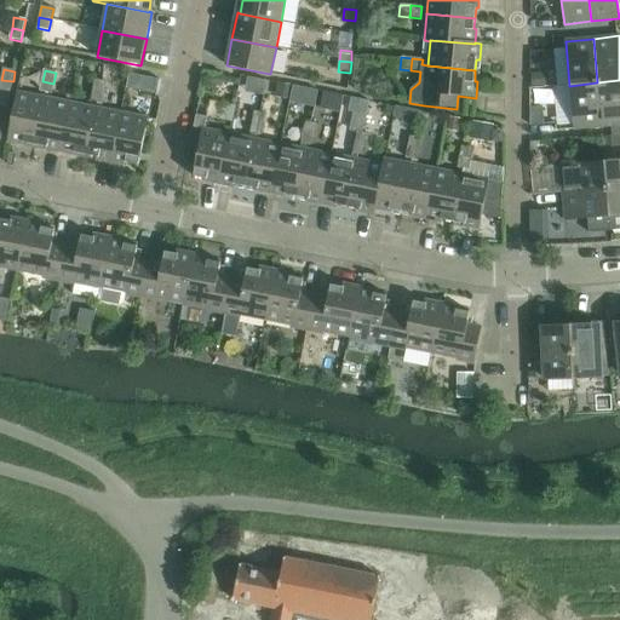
[(126,89),(156,95),(158,95),(160,80),(130,74),(126,89)]
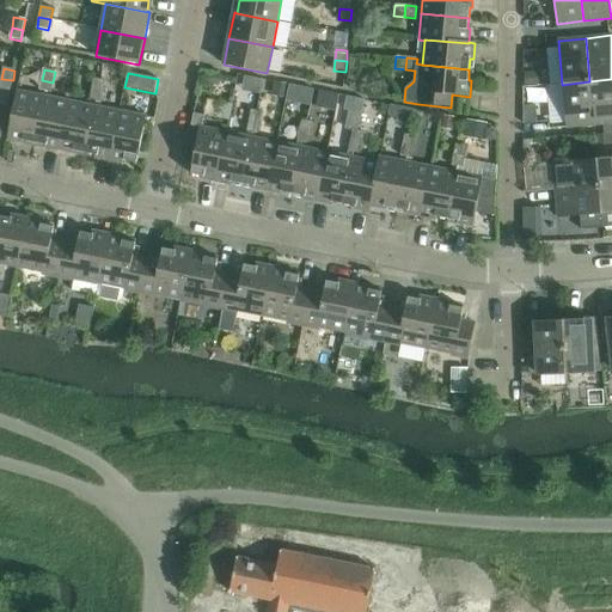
[(538,73),(525,74),(526,86),(539,85),(538,73)]
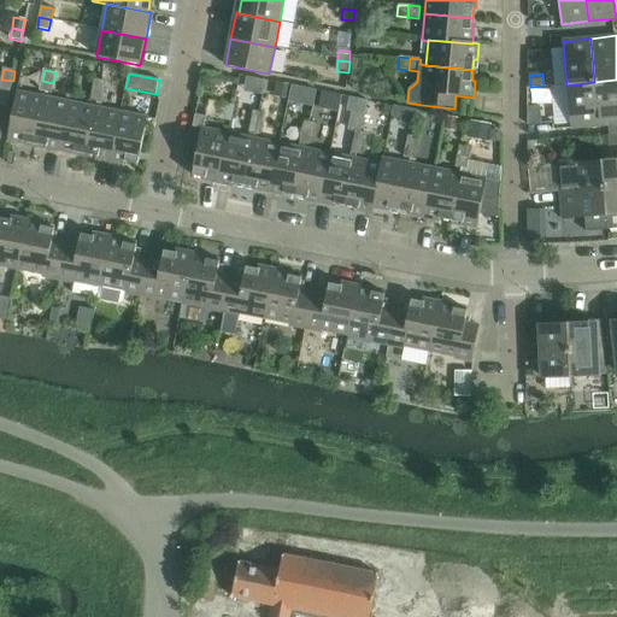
[(13,81),(1,80),(0,84),(0,89),(11,92),(13,81)]
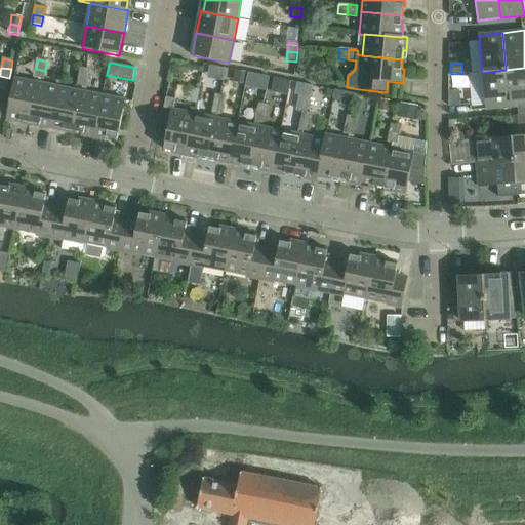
[(81,68),(79,77),(89,79),(91,70),(81,68)]
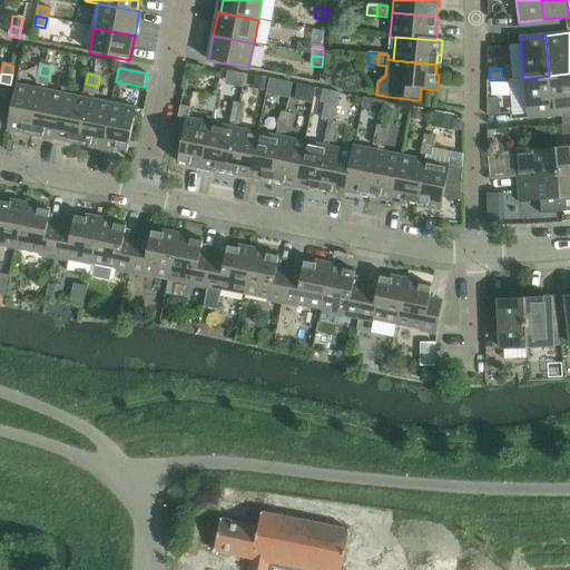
[(569,74),(549,76),(553,117),(562,116),(569,115),(569,74)]
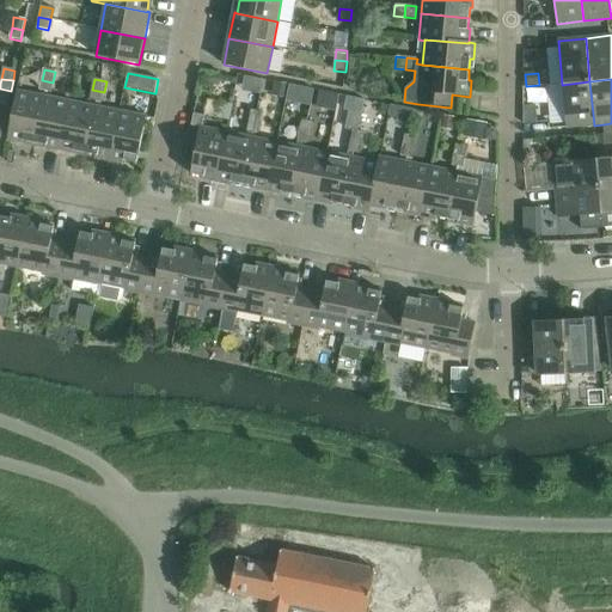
[(53,83),(42,80),(40,91),(51,92),(53,83)]
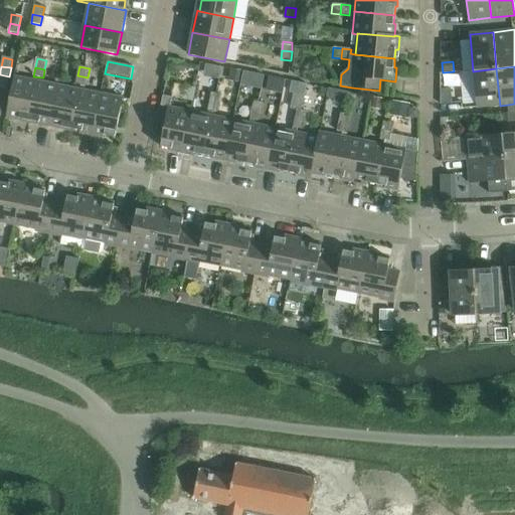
[(298,76),(299,76),(306,77),(307,69),(299,68),(298,76)]
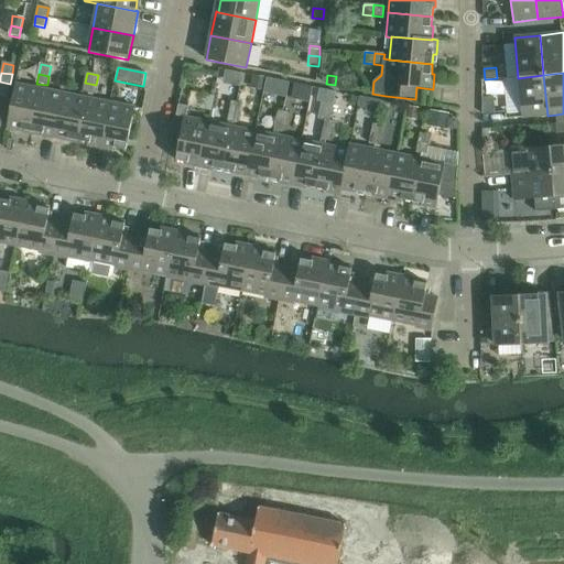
[(543,75),(518,78),(522,118),(548,116),(543,75)]
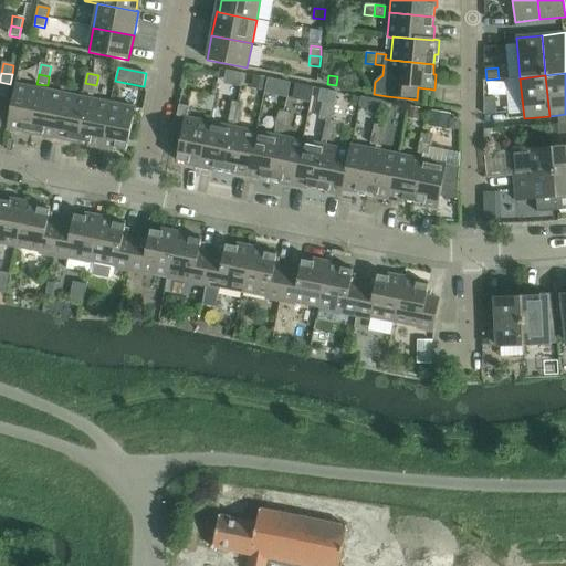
[(253,76),(251,88),(263,91),(265,79),(253,76)]
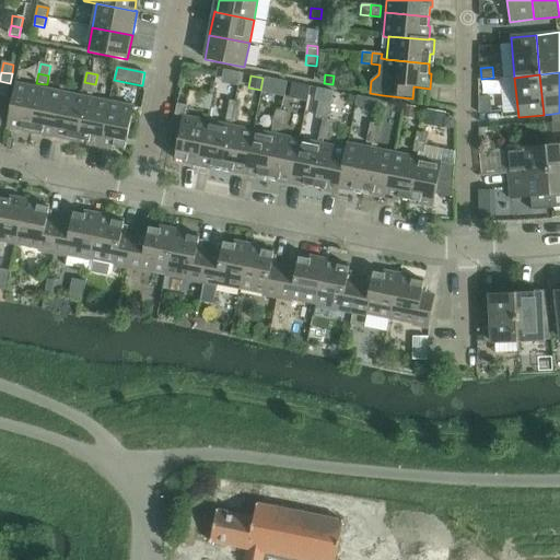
[(265,78),(261,93),(271,94),(273,80),(265,78)]
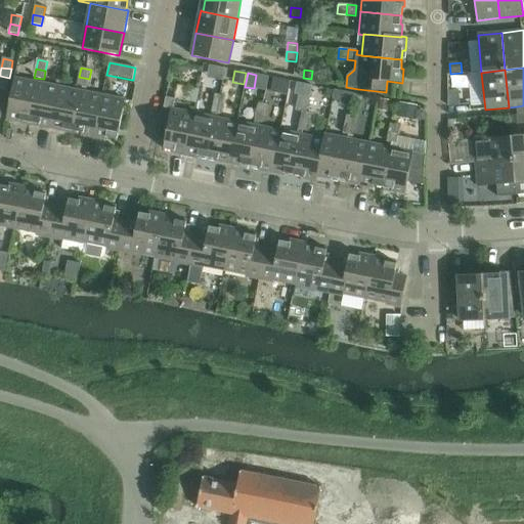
[(89,79),(79,77),(77,86),(87,88),(89,79)]
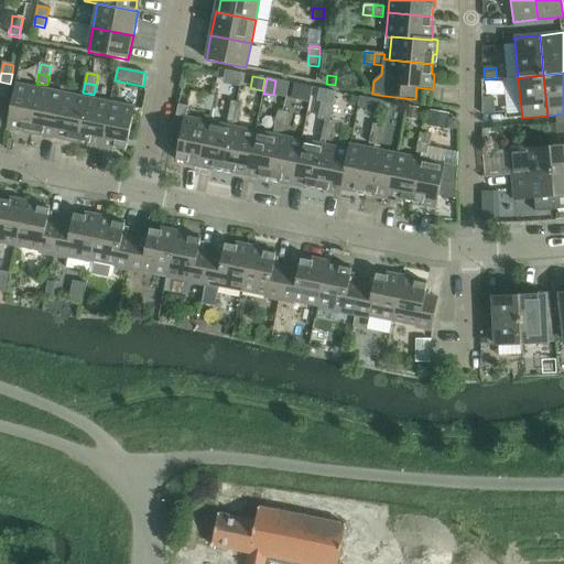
[(22,130),(32,132),(41,89),(17,84),(8,130),(22,132),(22,130)]
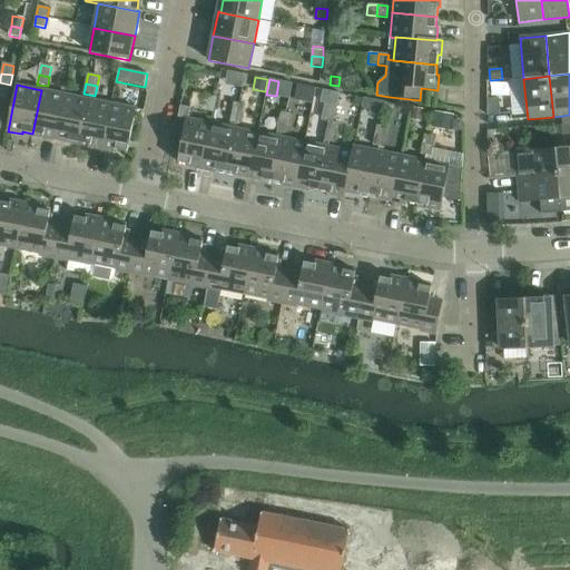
[(41,90),(32,134),(42,136),(41,138),(56,140),(65,95),(41,90)]
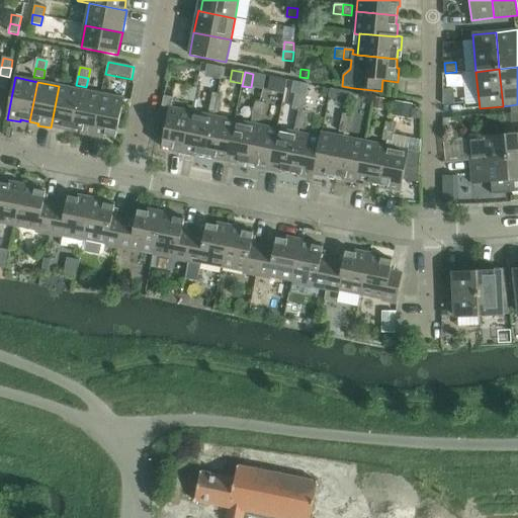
[(59,86),(51,127),(63,131),(64,128),(72,130),(80,90),(59,86)]
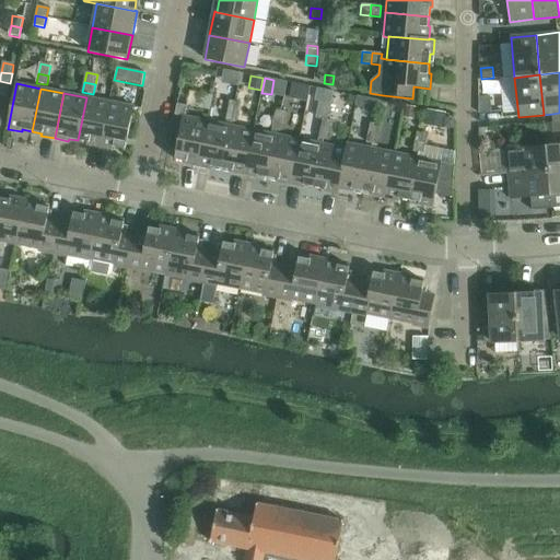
[(358,96),(356,106),(363,108),(365,98),(358,96)]
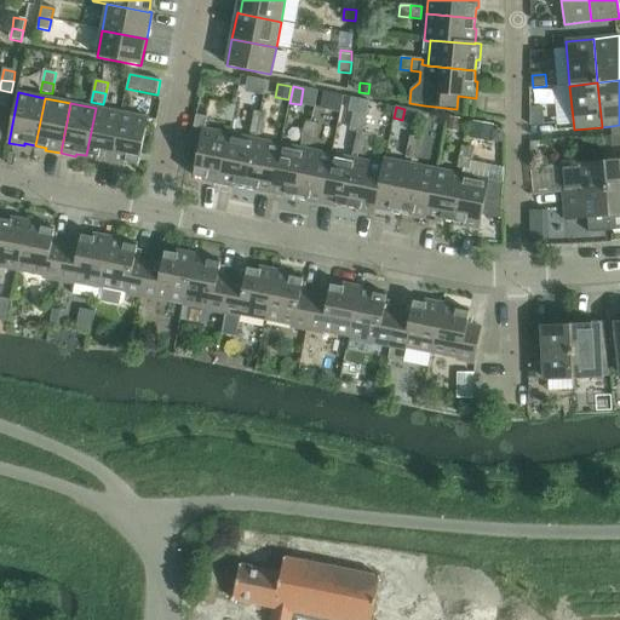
[(543,107),(529,109),(529,128),(544,127),(543,107)]
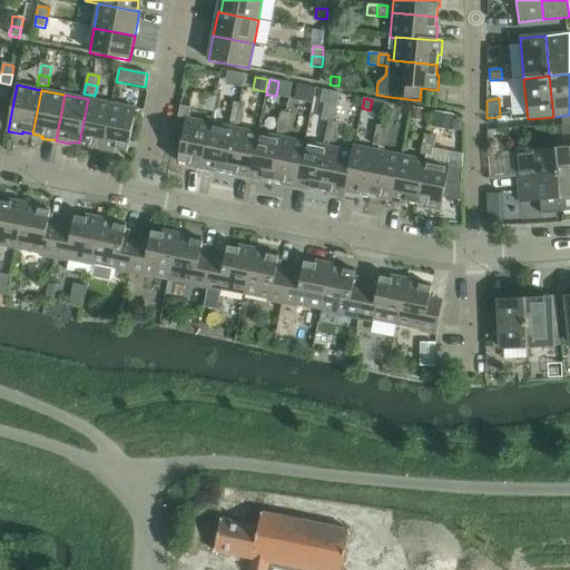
[(88,99),(79,143),(89,145),(89,147),(102,150),(111,104),(88,99)]
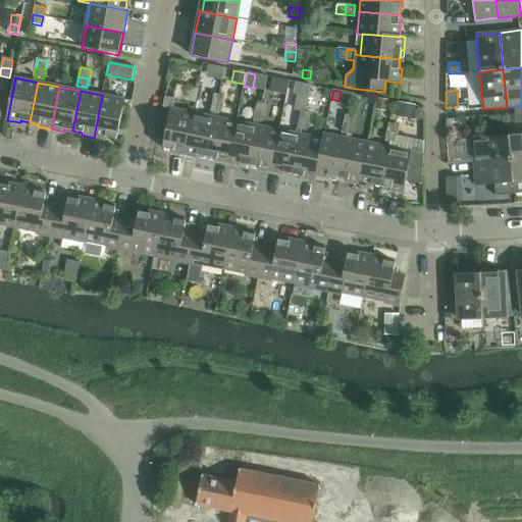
[(214,94),(213,103),(222,105),(224,96),(214,94)]
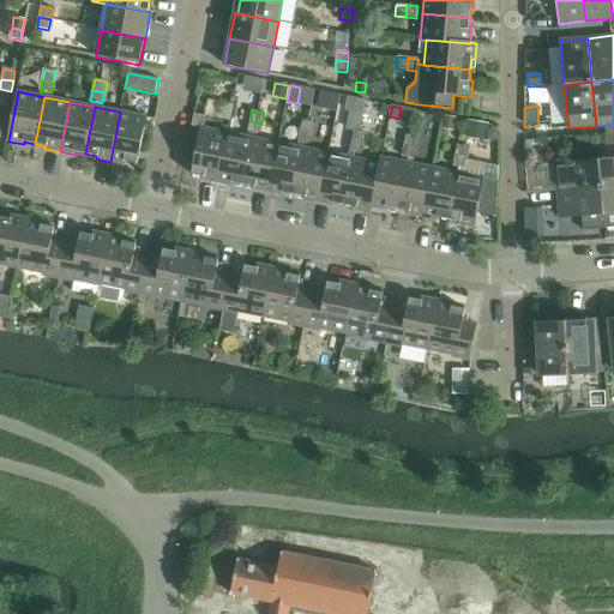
[(120,112),(110,162),(126,164),(126,162),(138,164),(146,118),(120,112)]
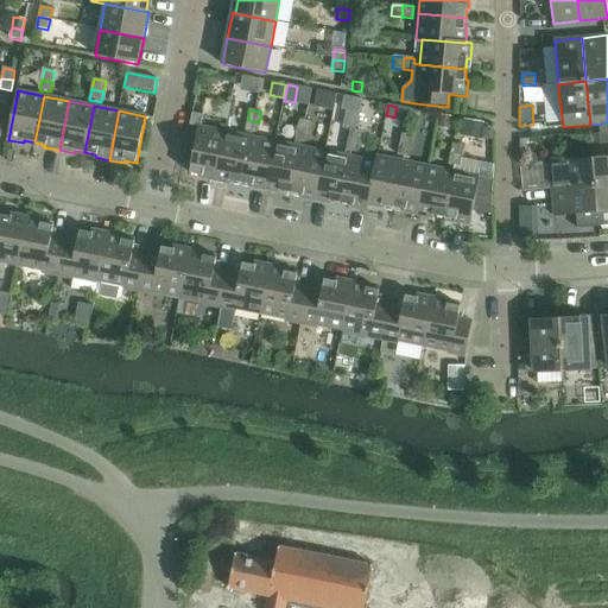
[(201,178),(215,182),(226,132),(202,127),(203,116),(192,114),(190,125),(198,127),(190,173),(201,176),(201,178)]
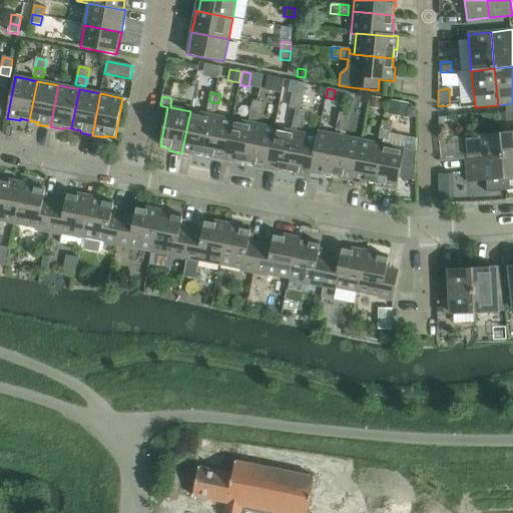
[(373,97),(371,106),(380,108),(381,99),(373,97)]
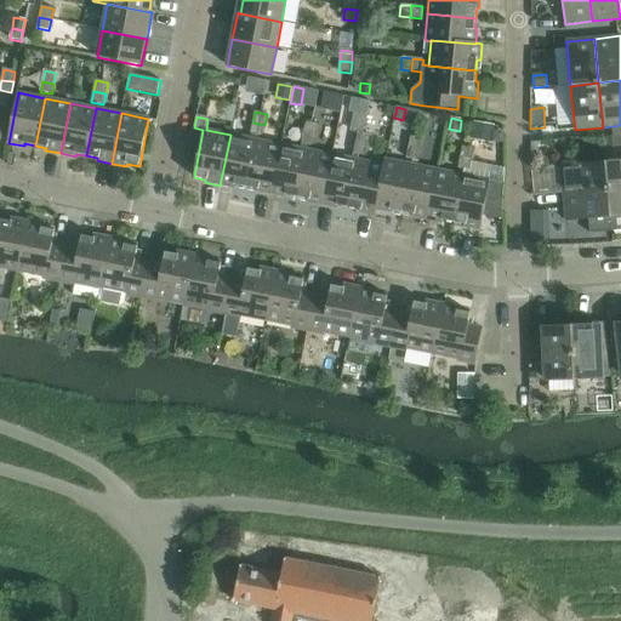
[(265,125),(254,123),(251,134),(262,136),(265,125)]
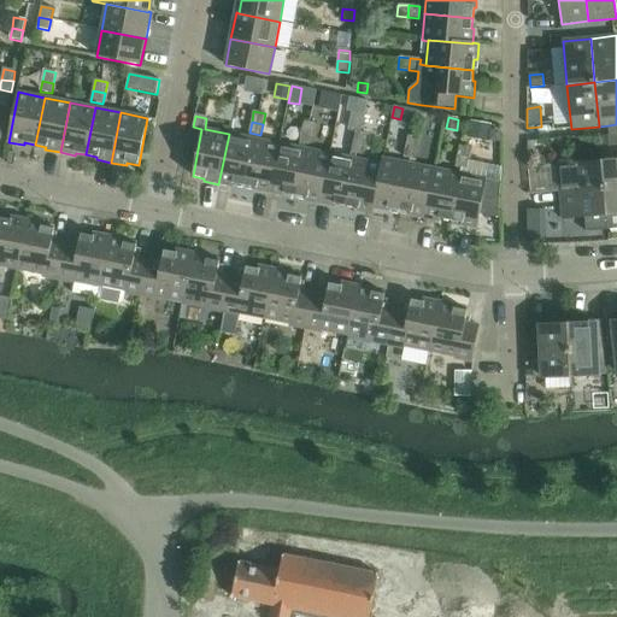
[(305,122),(303,133),(315,134),(316,124),(305,122)]
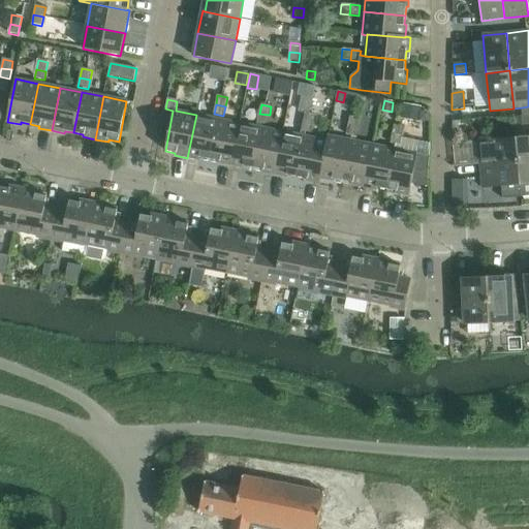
[(406,107),(404,120),(418,122),(421,111),(406,107)]
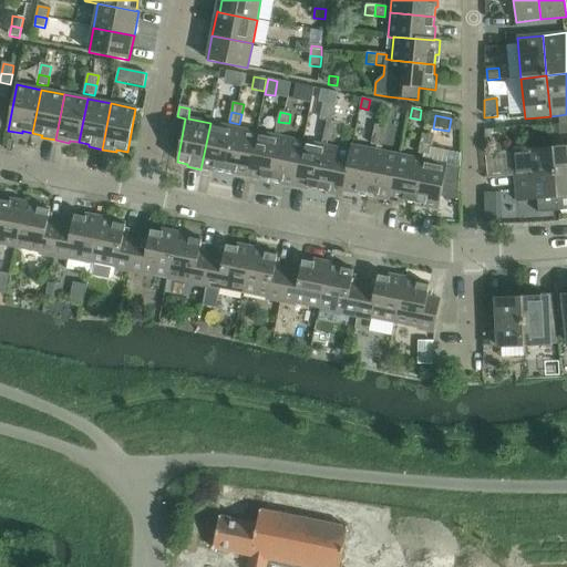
[(327,121),(325,131),(336,133),(338,123),(327,121)]
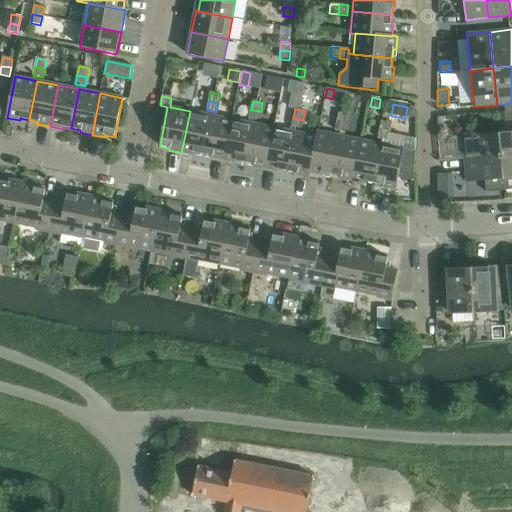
[(261,111),(251,110),(249,118),(259,120),(261,111)]
